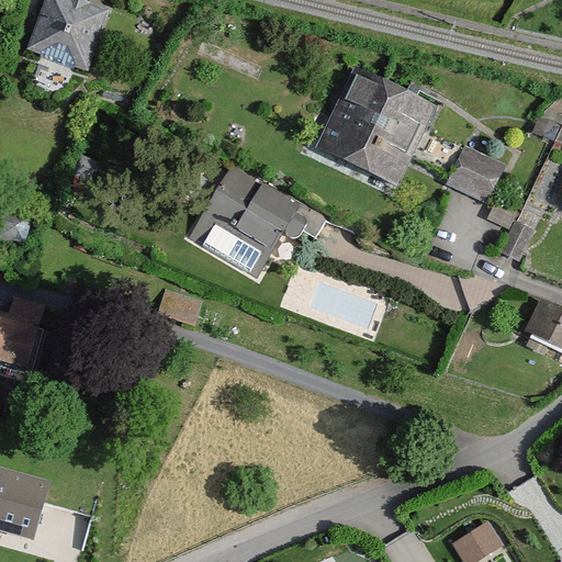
[(108,6),(90,0),(38,0),(24,46),(87,67),(108,6)]
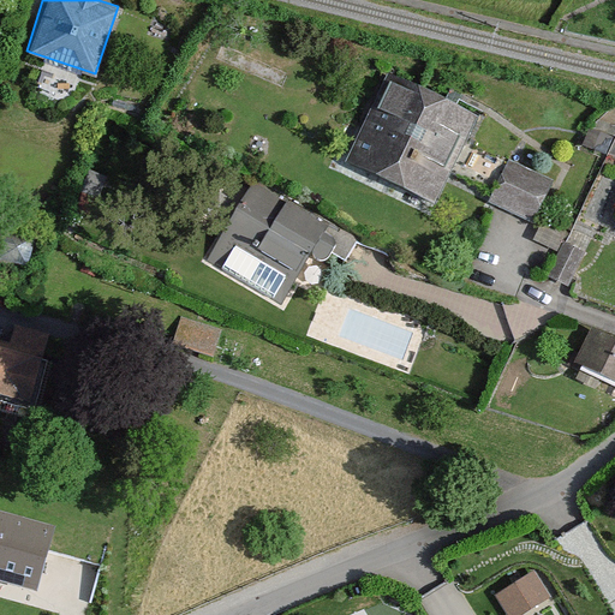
[(478,114),(390,69),(344,160),(431,204),(478,114)]
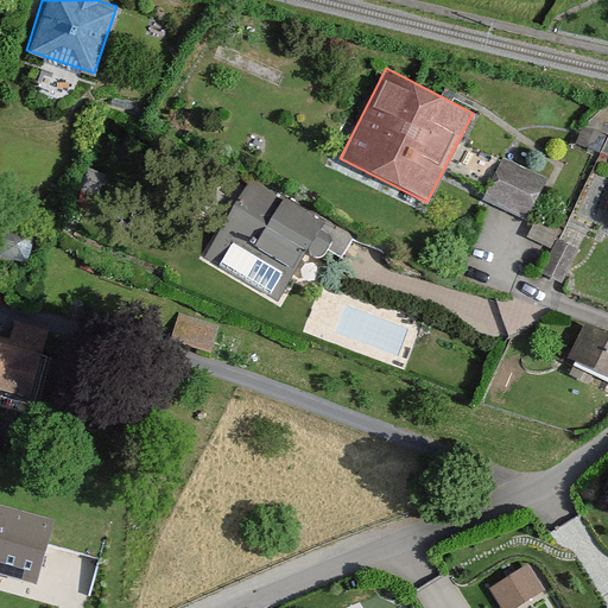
[(548,175),(506,154),(483,200),(526,220),(548,175)]
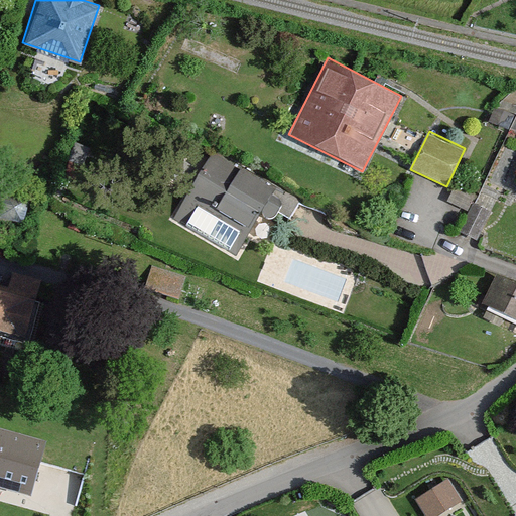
[(242,165),(201,157),(175,215),(237,252),(258,212),(268,220),(283,192),(242,165)]
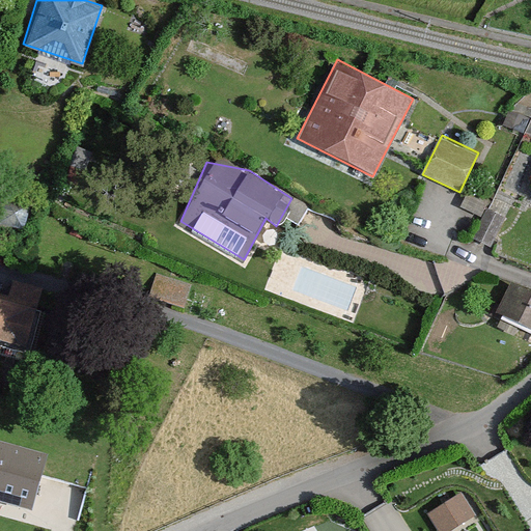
[(504,215),(486,205),(471,238),(490,246),(504,215)]
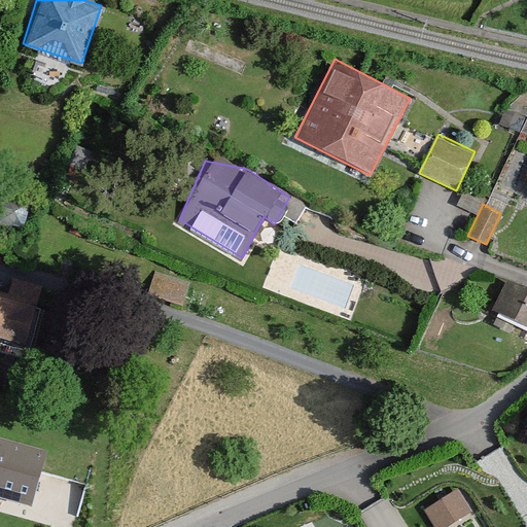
[(160,270),(152,294),(187,304),(194,279),(160,270)]
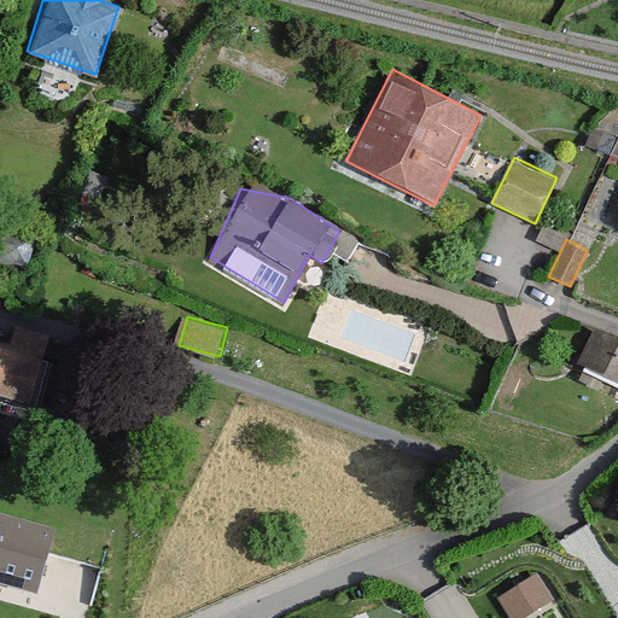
[(6,350),(0,349),(0,396),(29,403),(46,332),(12,324),(6,350)]
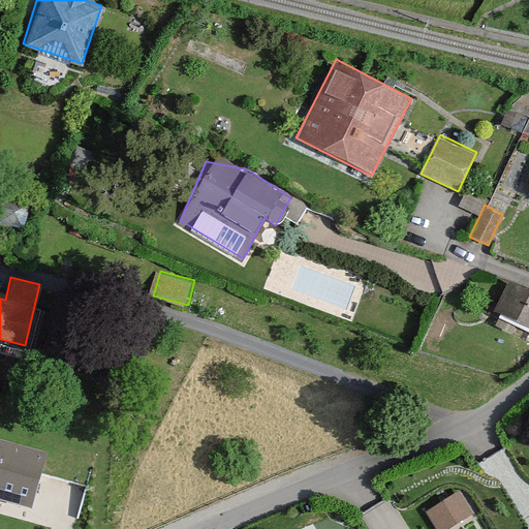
[(528,290),(506,280),(492,310),(528,328),(528,290)]
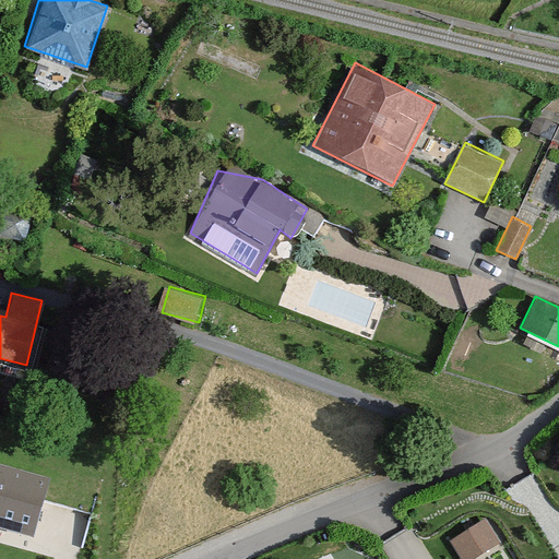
[(49,479),(0,464),(0,525),(34,535),(49,479)]
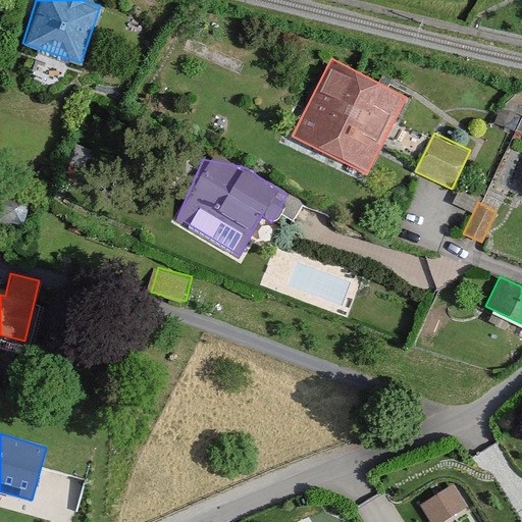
[(455,483),(419,504),(430,521),(438,521),(468,506),(455,483)]
